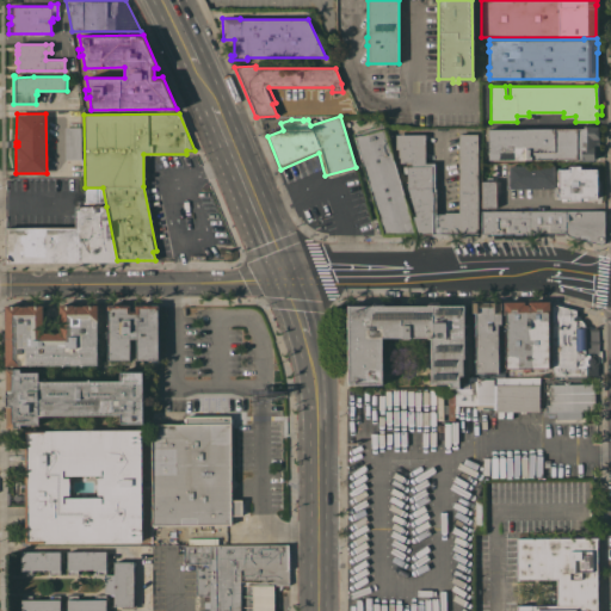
[(65,160),(65,127),(80,127),(80,159),(65,160)]
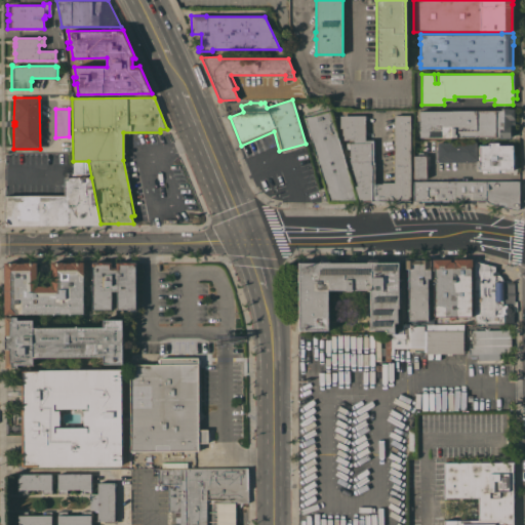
[(501,110),(501,109),(513,109),(513,126),(510,126),(510,137),(472,137),(472,136),(419,137),(419,111),(501,110)]
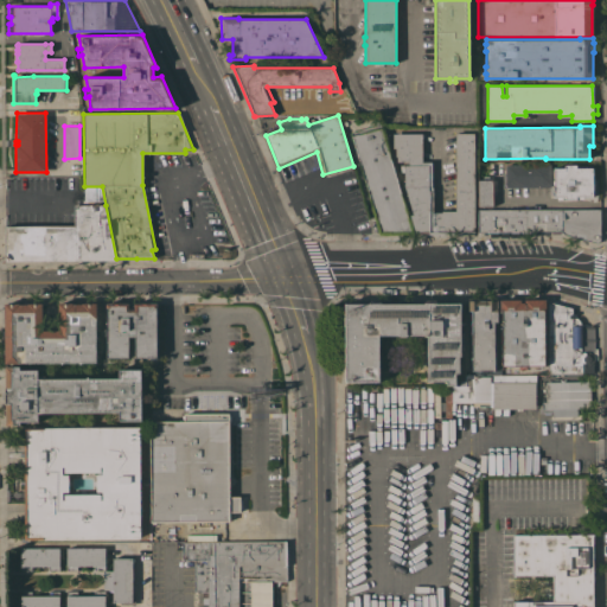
[(381,232),(351,136),(382,127),(413,232),(381,232)]
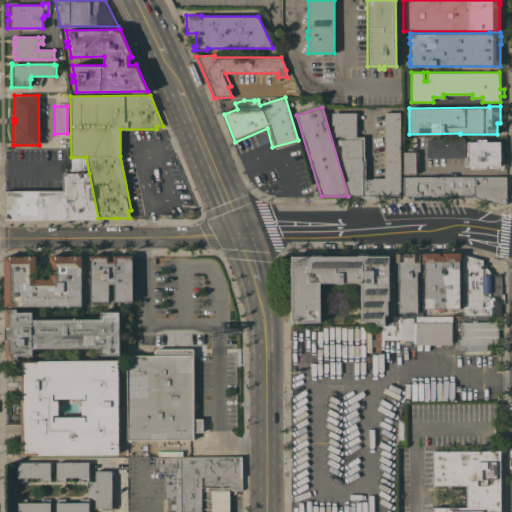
[(383,198),(376,198),(376,200),(371,200),(365,199),(364,198),(351,196),(346,181),(348,181),(341,158),(340,145),(337,145),(337,139),(344,139),(344,136),(335,136),(334,132),(333,132),(333,125),(331,125),(331,112),(356,112),(356,137),(364,136),(364,158),(365,158),(365,179),(372,179),(372,178),(384,178),(384,112),(399,112),(400,192),(399,192),(399,196),(383,196),(383,198)]
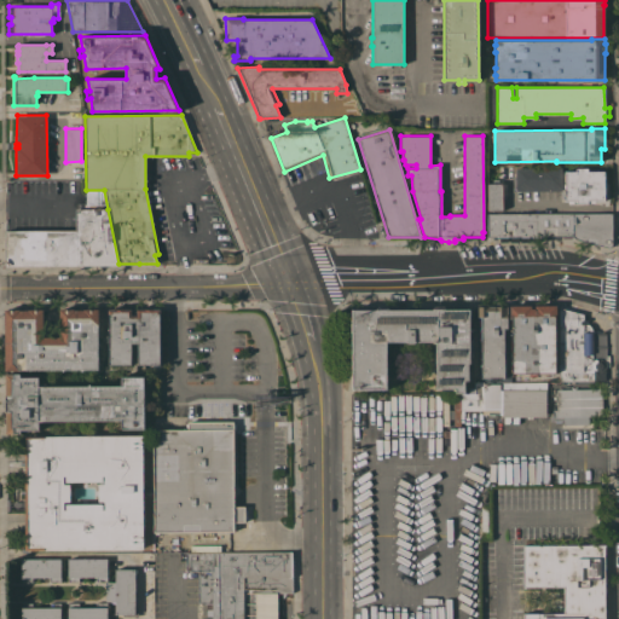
[(561,191),(515,191),(515,168),(561,167),(561,191)]
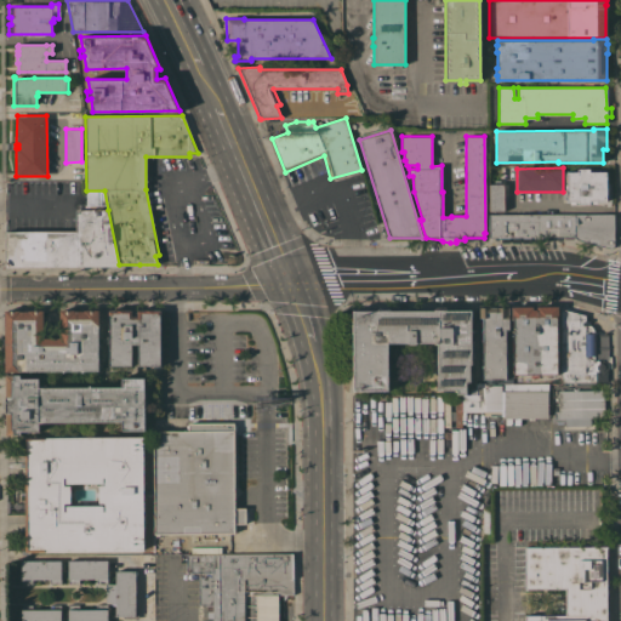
[(567,171),(577,171),(577,169),(590,169),(590,171),(605,171),(607,200),(596,200),(596,203),(588,203),(588,204),(577,204),(577,200),(574,200),(574,204),(570,204),(570,201),(567,201),(567,192),(567,171)]
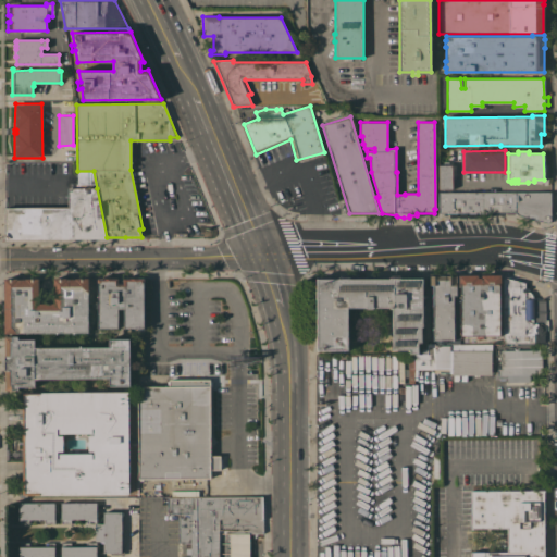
[(453,165),(453,189),(438,189),(438,165),(453,165)]
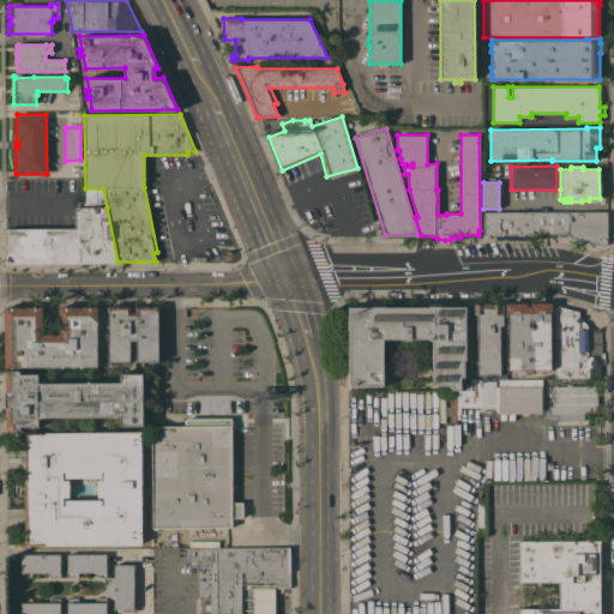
[(6,262),(6,228),(74,228),(74,208),(107,208),(118,262),(6,262)]
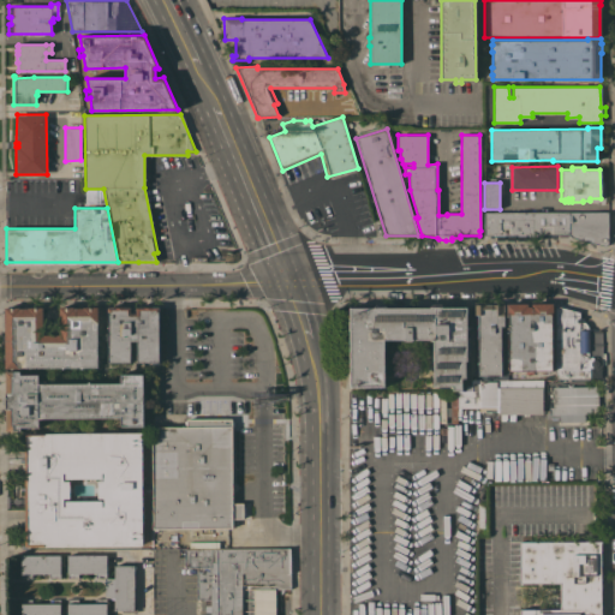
[(568,234),(536,234),(537,238),(495,238),(495,234),(494,234),(494,238),(489,238),(489,236),(484,236),(484,213),(569,213),(568,234)]
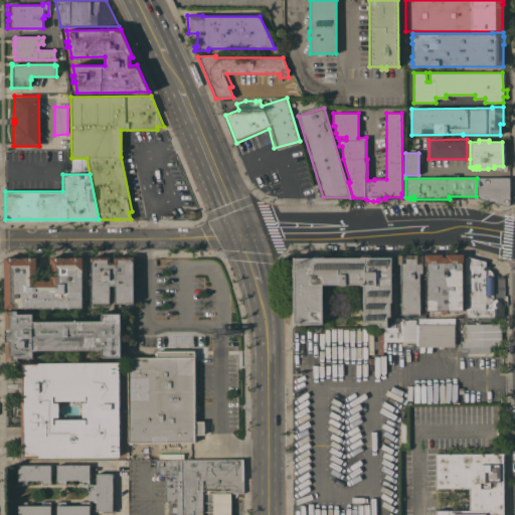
[(509,178),(509,203),(506,206),(478,198),(476,196),(477,178),(509,178)]
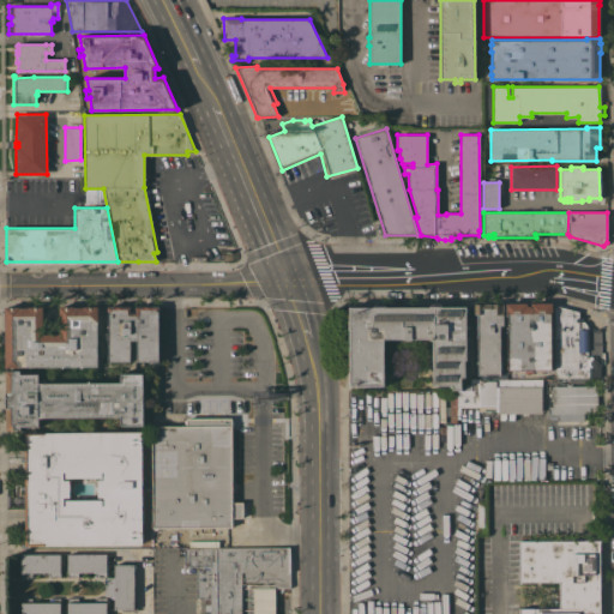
[(531,302),(552,302),(552,314),(551,314),(551,371),(533,371),(533,373),(524,373),(524,371),(506,371),(506,314),(505,314),(505,302),(527,302),(527,306),(530,306),(530,307),(531,307),(531,306),(531,305),(531,302)]
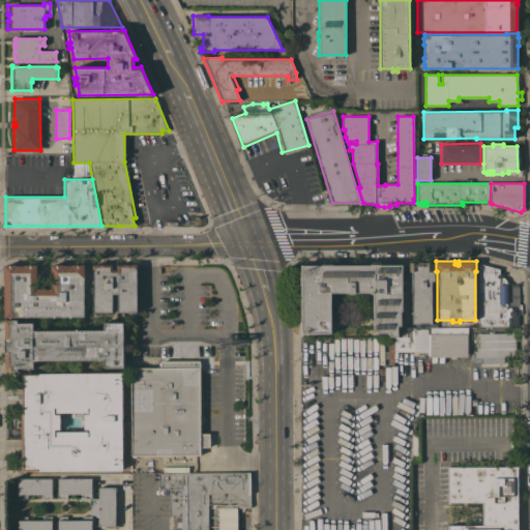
[(408,262),(433,262),(433,274),(433,277),(433,281),(430,281),(430,290),(431,290),(431,292),(430,292),(430,297),(431,297),(431,299),(430,299),(430,310),(431,310),(431,312),(431,316),(431,319),(431,324),(423,324),(423,326),(417,326),(417,324),(410,324),(410,271),(408,271),(408,263),(408,262)]
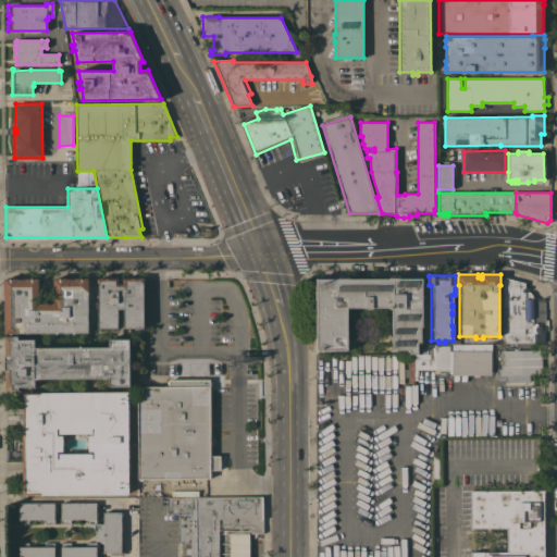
[(422,305),(425,305),(425,321),(422,321),(422,326),(421,326),(421,342),(418,342),(418,354),(409,354),(409,350),(393,350),(392,307),(373,307),(372,309),(368,309),(366,308),(348,308),(348,350),(317,350),(316,279),(422,277),(422,305)]
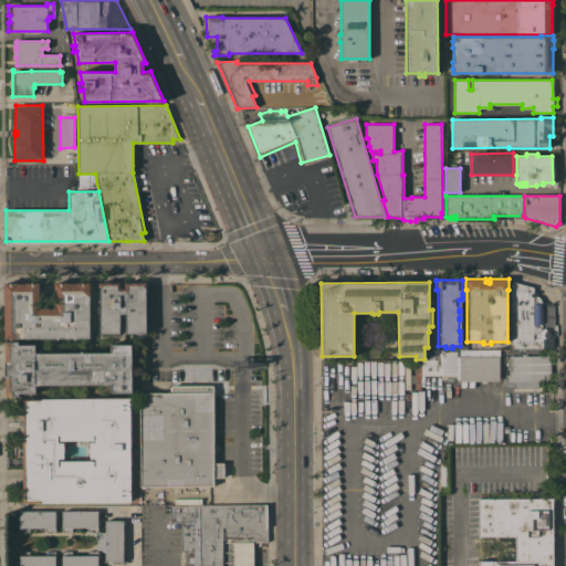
[(554,336),(553,337),(553,338),(553,347),(512,348),(511,282),(536,289),(536,296),(537,296),(540,297),(542,301),(542,303),(542,304),(553,304),(553,325),(556,325),(557,335),(554,335),(554,336)]
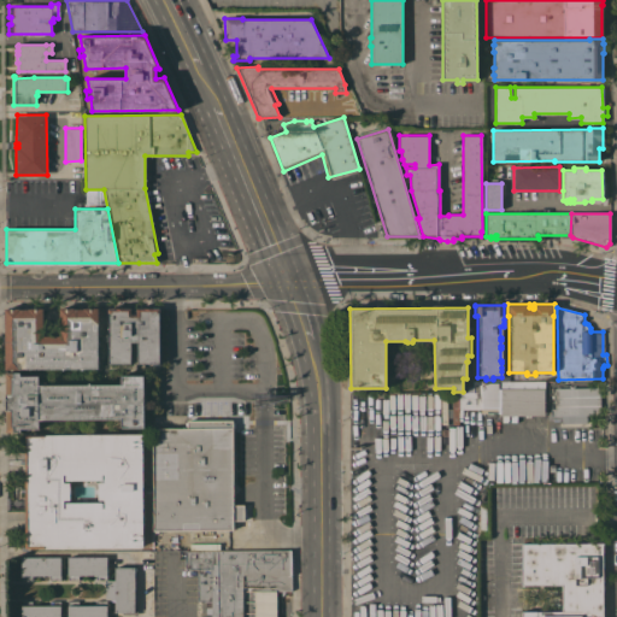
[(6,310),(43,309),(43,336),(59,336),(59,309),(98,309),(98,324),(98,347),(100,347),(100,353),(98,353),(98,369),(6,369),(6,310)]
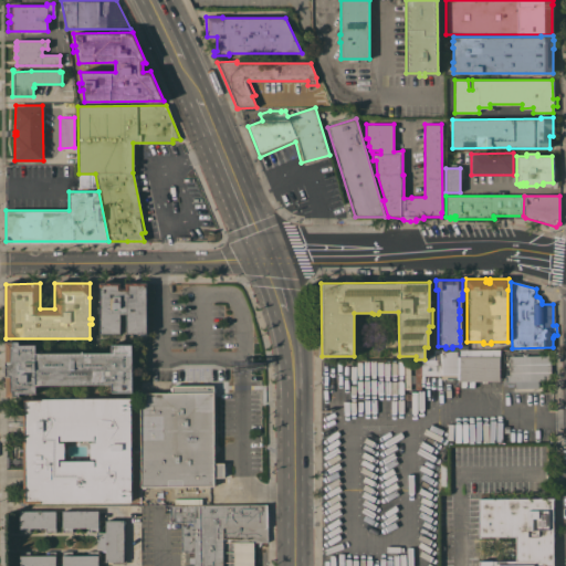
[(100,334),(98,283),(119,283),(119,287),(125,287),(125,283),(146,283),(146,336),(139,336),(139,334),(125,334),(125,314),(119,314),(119,334),(100,334)]
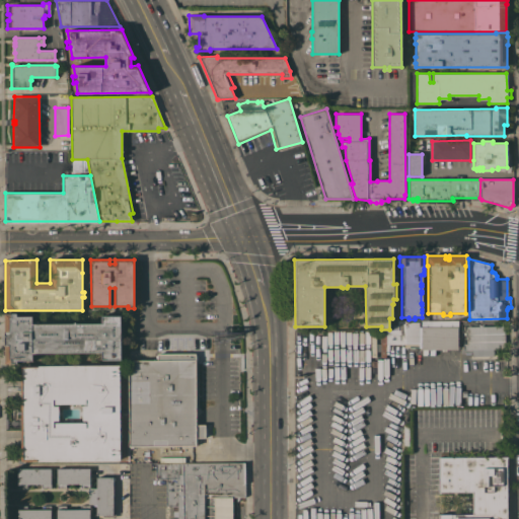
[(4,345),(4,341),(2,341),(2,336),(4,336),(4,331),(5,331),(5,313),(17,313),(17,316),(32,316),(32,323),(101,323),(101,315),(121,315),(121,335),(123,335),(123,341),(121,341),(121,360),(101,360),(101,353),(32,353),(32,361),(17,361),(17,364),(5,364),(5,345),(4,345)]
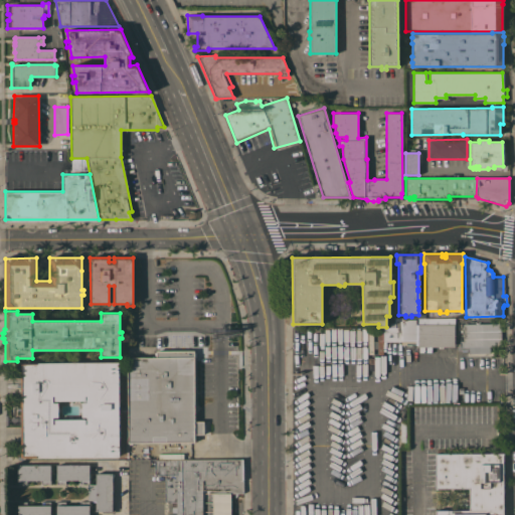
[(415,319),(416,341),(383,341),(382,328),(389,328),(389,322),(395,322),(395,318),(402,318),(402,319),(415,319)]
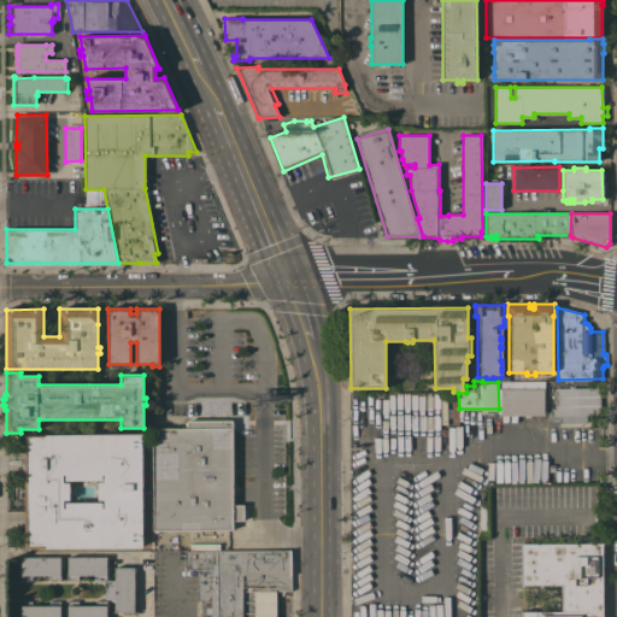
[(562,423),(560,415),(554,415),(554,403),(553,403),(553,400),(554,400),(554,394),(553,394),(553,391),(554,391),(554,388),(600,387),(600,389),(601,412),(600,412),(600,415),(595,415),(595,416),(588,416),(588,415),(587,415),(587,423),(562,423)]
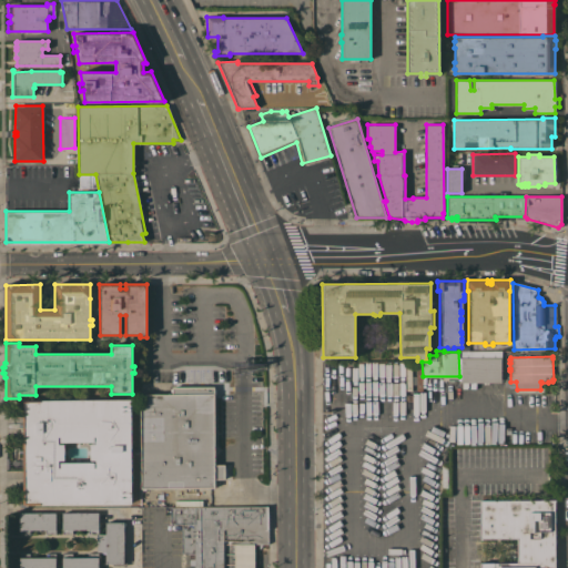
[(459,357),(500,357),(500,383),(459,383),(459,357)]
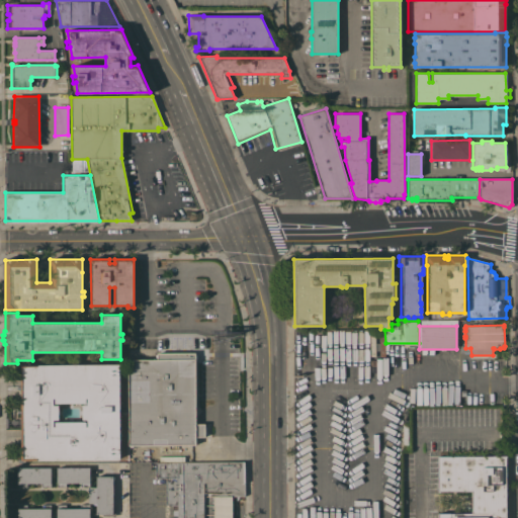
[(157,359),(157,352),(195,352),(195,354),(197,354),(197,359),(196,359),(196,393),(195,393),(195,424),(204,424),(204,426),(206,426),(206,434),(204,434),(204,437),(195,437),(195,444),(133,445),(133,447),(128,447),(128,359),(157,359)]
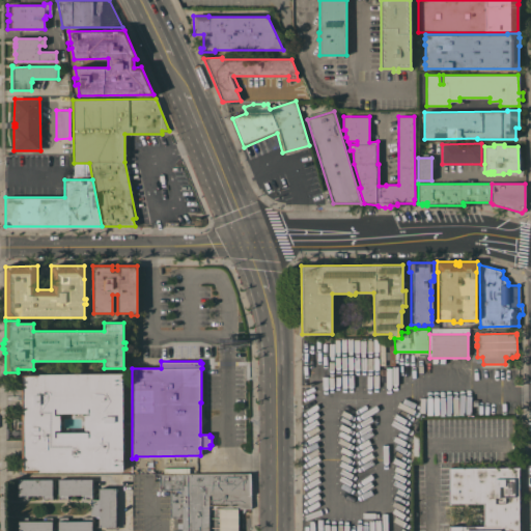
[(22,455),(21,455),(20,448),(22,448),(22,374),(122,373),(122,387),(123,387),(124,395),(122,395),(122,404),(123,404),(123,406),(122,406),(122,410),(123,410),(123,416),(122,416),(122,428),(123,428),(123,435),(122,435),(122,437),(123,437),(123,443),(122,443),(122,449),(124,449),(124,457),(122,457),(122,471),(22,472),(22,455)]
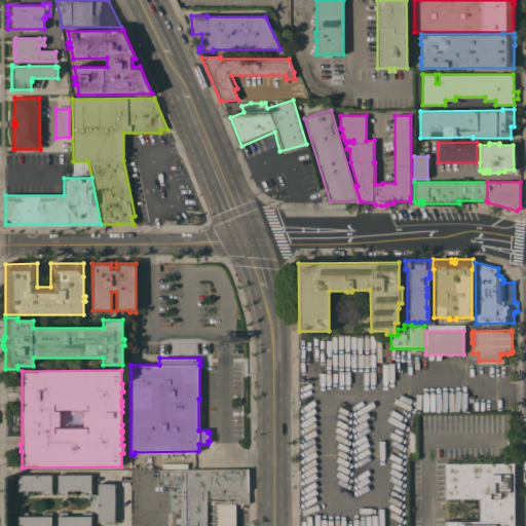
[(514,462),(514,525),(444,525),(444,521),(479,521),(479,498),(445,498),(444,463),(514,462)]
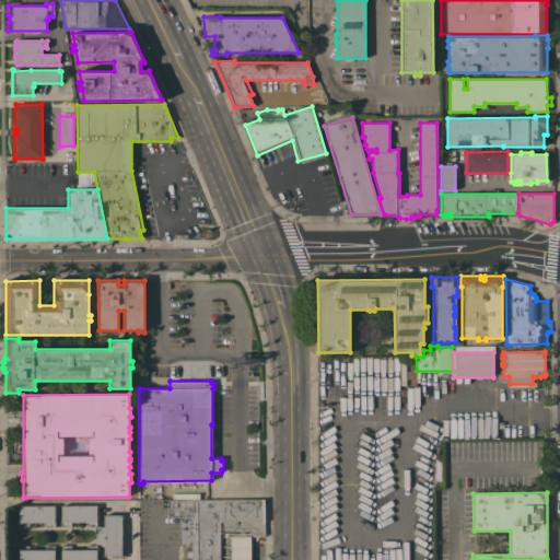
[(263,529),(259,532),(256,532),(255,535),(255,540),(256,545),(258,548),(254,548),(253,548),(252,551),(252,557),(252,559),(191,559),(191,550),(187,550),(186,546),(178,546),(178,516),(167,516),(167,500),(265,499),(265,504),(270,510),(270,517),(265,523),(265,524),(265,526),(265,527),(263,529)]
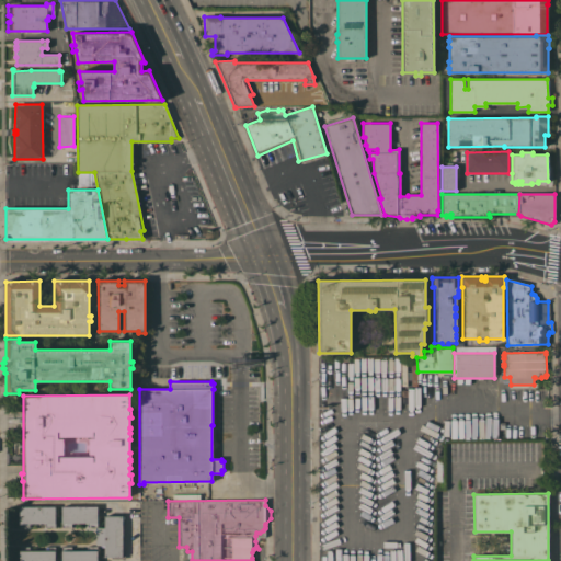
[(55,506),(55,527),(45,527),(45,524),(30,524),(30,527),(20,527),(19,506),(55,506)]
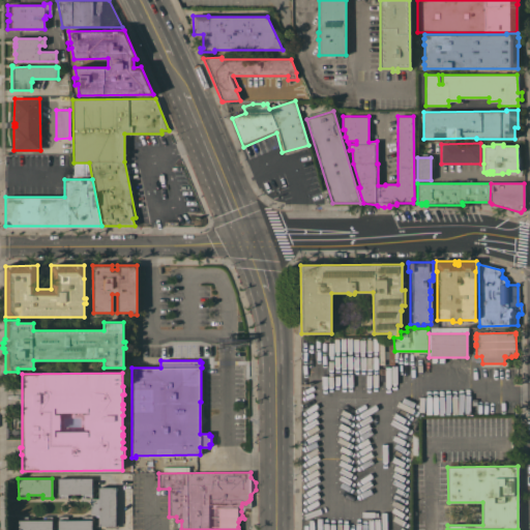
[(91,478),(91,498),(83,498),(83,495),(67,495),(67,498),(58,498),(58,478),(91,478)]
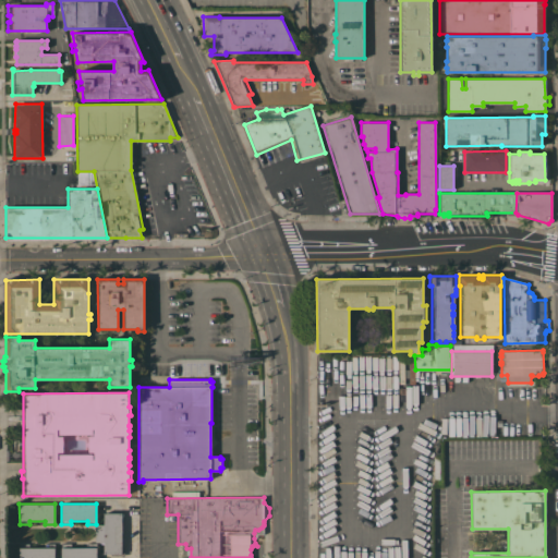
[(122,512),(121,550),(124,550),(124,556),(121,556),(121,554),(104,554),(104,542),(95,542),(95,524),(104,524),(104,512),(122,512)]
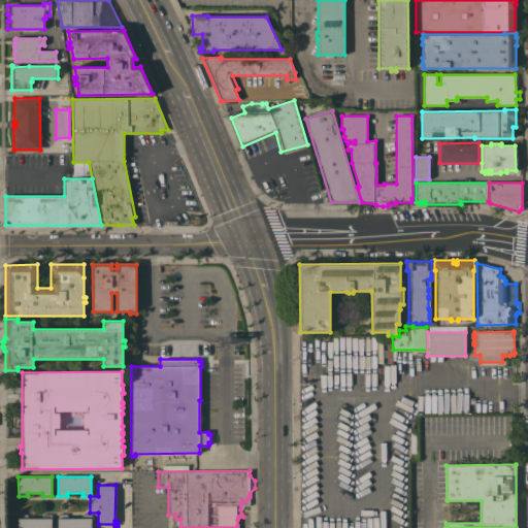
[(58,527),(58,514),(67,514),(67,517),(81,517),(81,514),(91,514),(91,527),(58,527)]
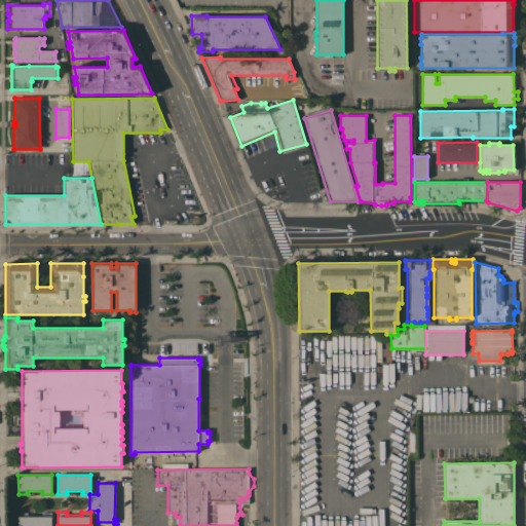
[(17,525),(17,513),(28,513),(28,515),(42,515),(42,513),(51,513),(51,525),(17,525)]
